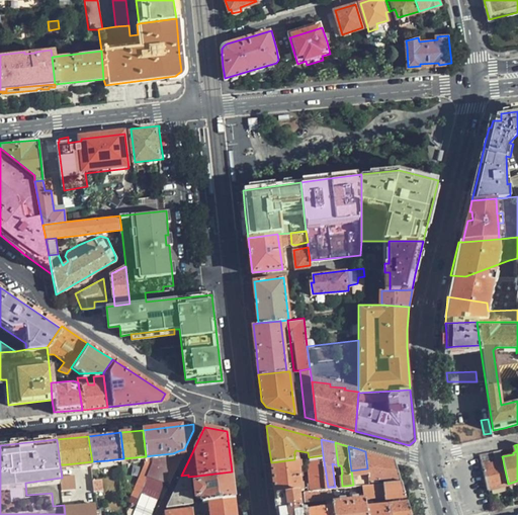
[(171,480),(184,449),(180,450),(177,457),(175,456),(165,477),(171,480)]
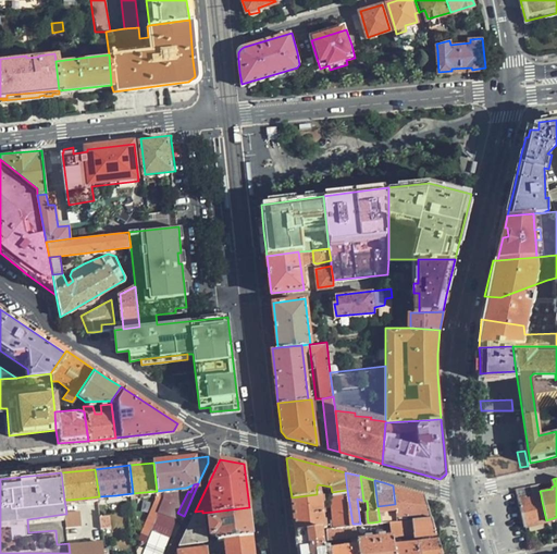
[(190,492),(194,484),(186,488),(164,490),(165,497),(160,509),(176,517),(177,513),(188,491),(190,492)]
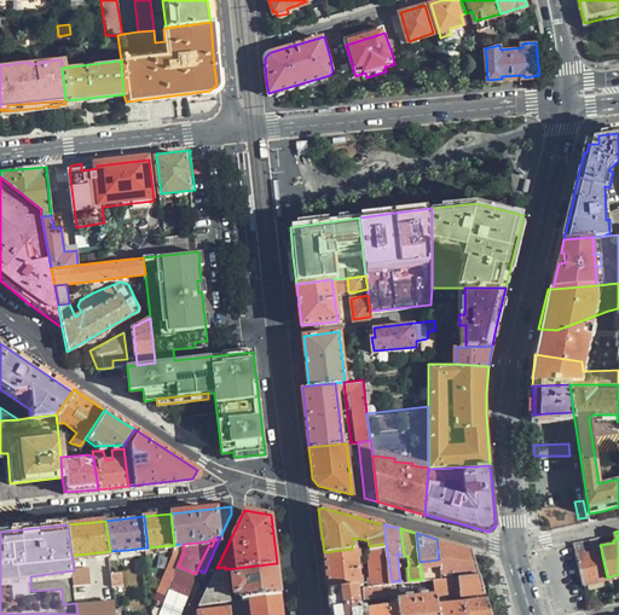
[(441,572),(479,570),(473,547),(455,543),(437,539),(439,560),(440,568),(441,572)]
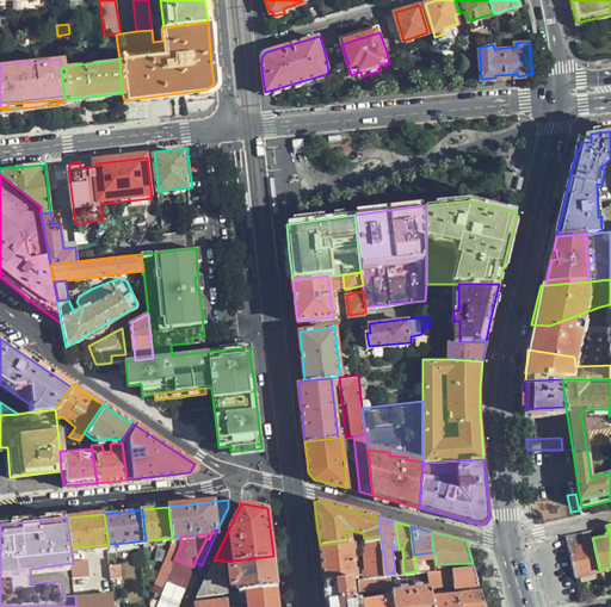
[(180,537),(172,538),(154,581),(162,586),(176,558),(181,545),(180,537)]
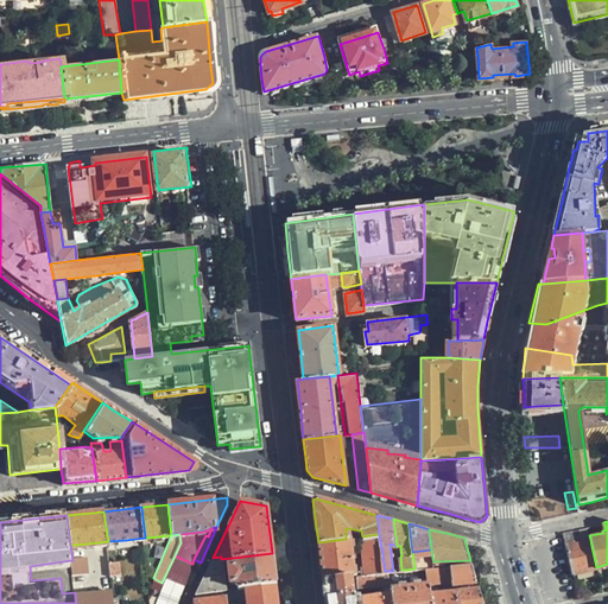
[(385,571),(379,534),(362,536),(360,538),(365,573),(385,571)]
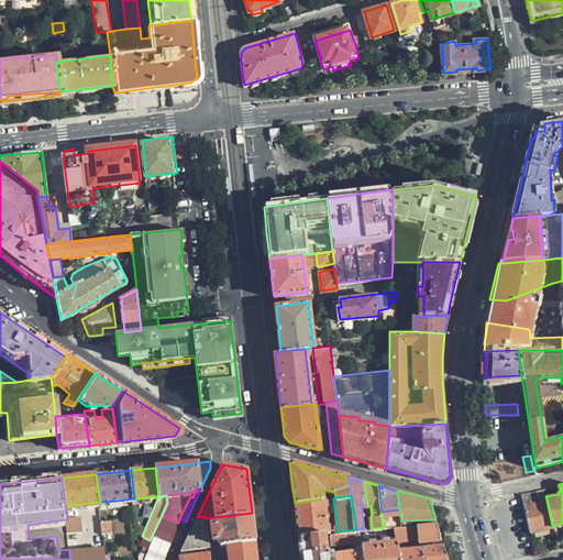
[(320,500),(295,503),(298,529),(299,536),(324,534),(328,533),(324,500),(320,500)]
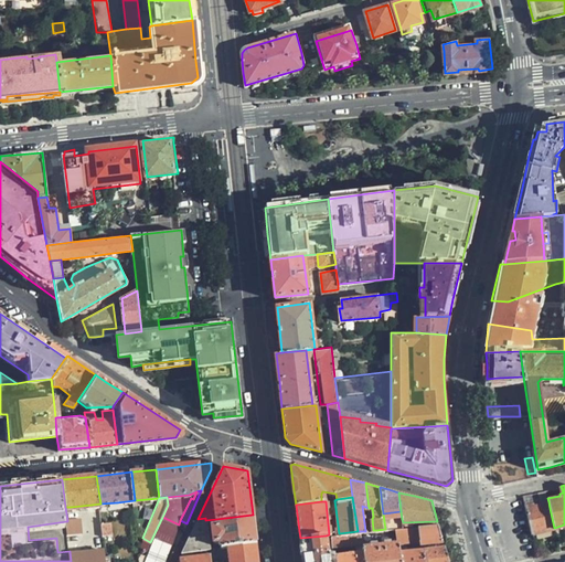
[(548,501),(528,506),(530,516),(533,533),(554,528),(550,508),(548,501)]
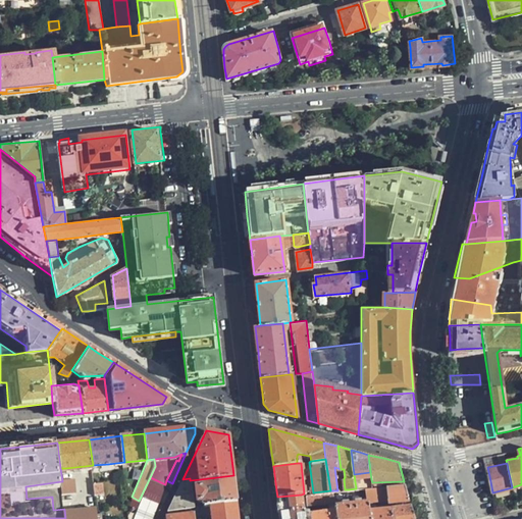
[(94,476),(93,465),(85,466),(86,474),(88,474),(88,477),(94,476)]
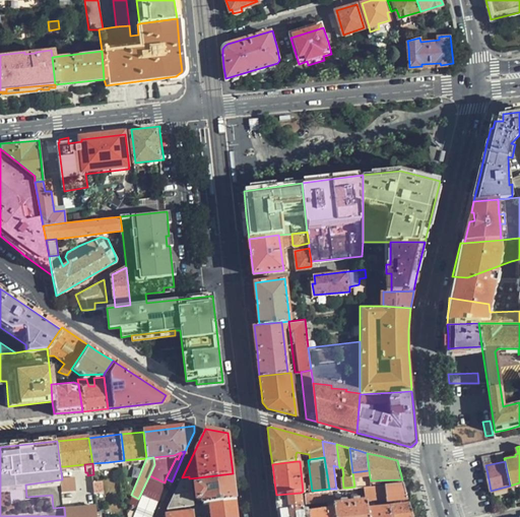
[(94,480),(93,474),(87,475),(87,472),(85,472),(83,472),(86,492),(95,491),(94,480)]
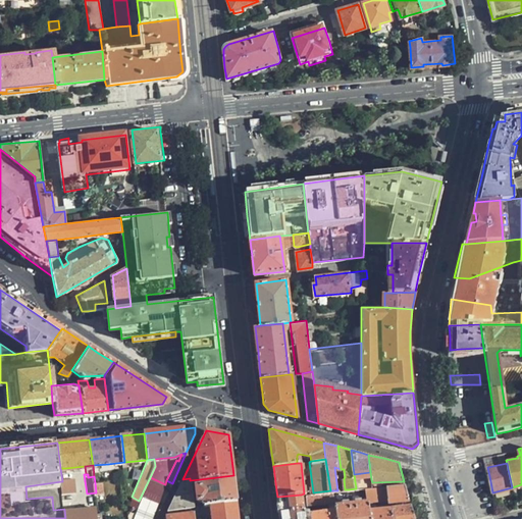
[(237,502),(233,475),(200,479),(200,484),(198,484),(200,501),(202,501),(202,506),(210,506),(237,502)]
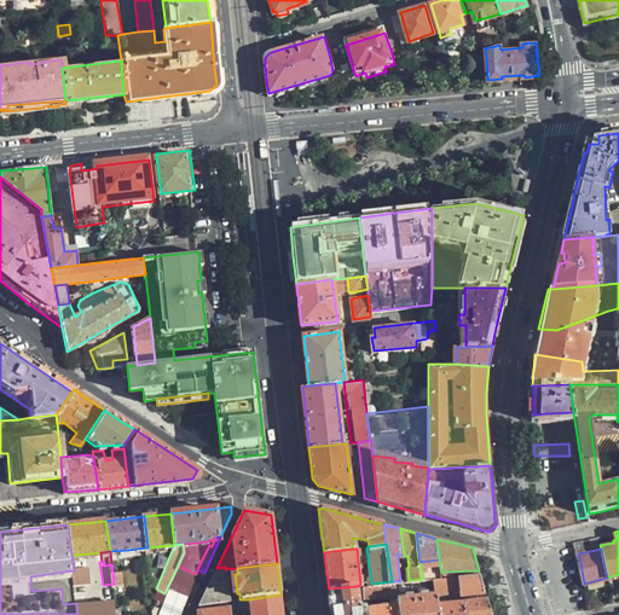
[(80,568),(74,569),(74,570),(73,570),(76,592),(91,591),(87,567),(80,568)]
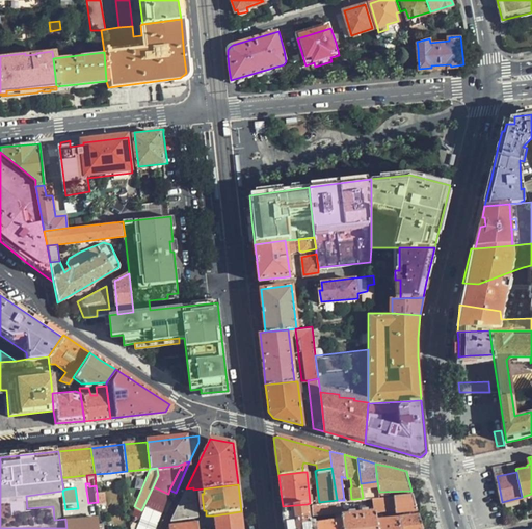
[(193,487),(186,488),(170,520),(196,518),(193,490),(193,487)]
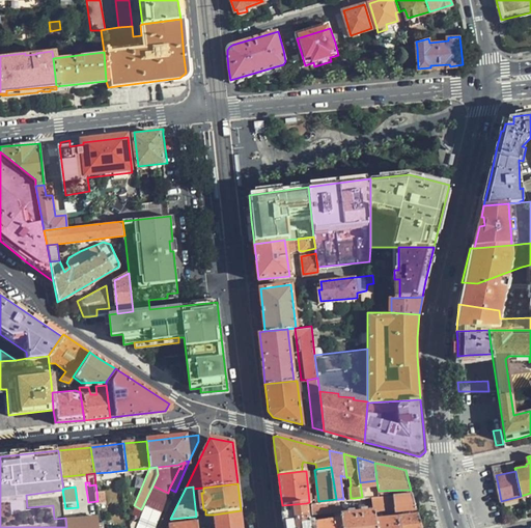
[(379,495),(379,491),(378,488),(367,489),(367,496),(373,496),(379,495)]
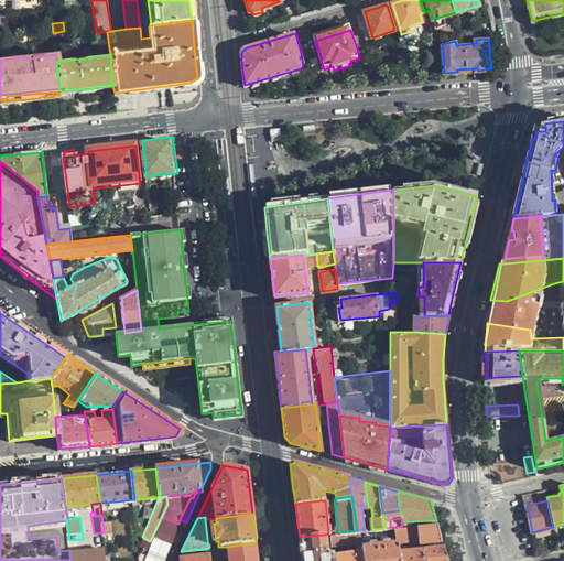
[(114,520),(102,521),(104,532),(115,531),(114,520)]
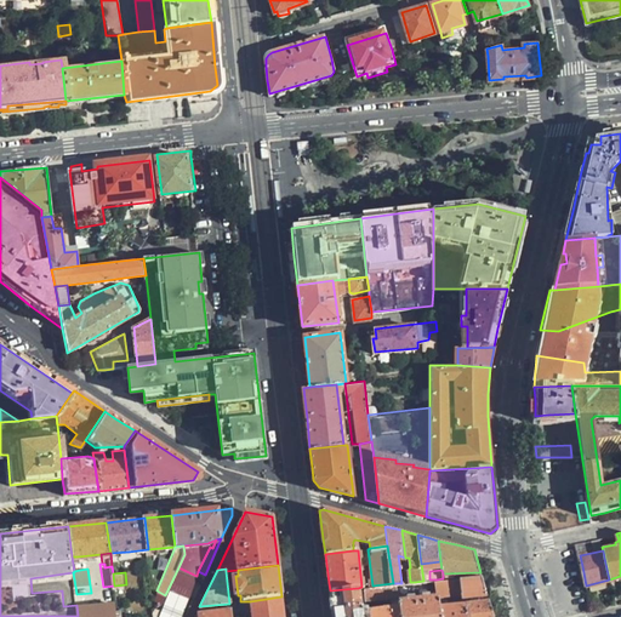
[(484,588),(480,576),(459,577),(461,593),(462,596),(488,594),(485,588),(484,588)]
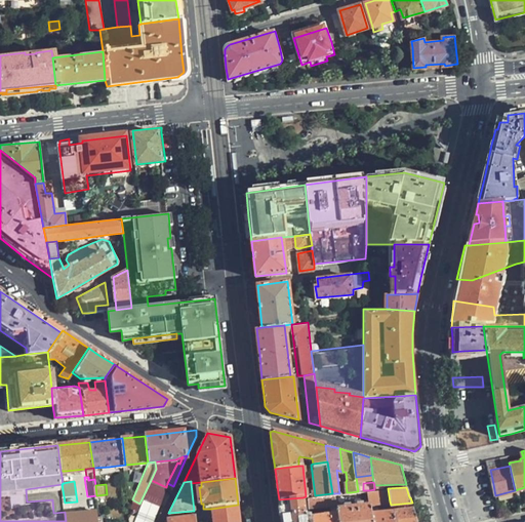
[(390,502),(388,488),(374,489),(369,490),(371,504),(373,521),(394,521),(392,511),(378,513),(377,504),(390,502)]
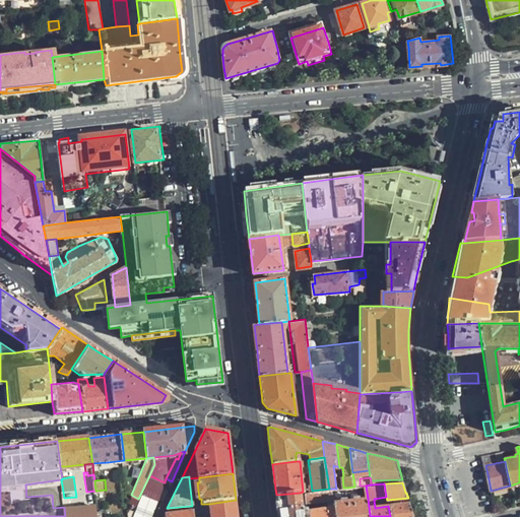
[(334,508),(335,516),(370,516),(368,499),(348,501),(347,488),(343,488),(336,489),(333,489),(334,498),(333,499),(334,508)]
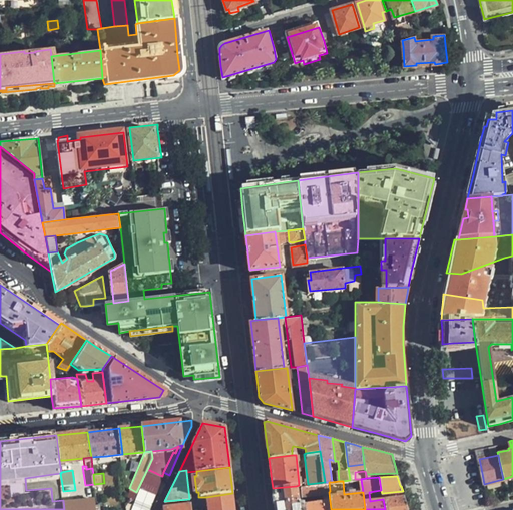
[(330,491),(329,482),(325,482),(308,484),(302,485),(303,495),(329,492),(330,491)]
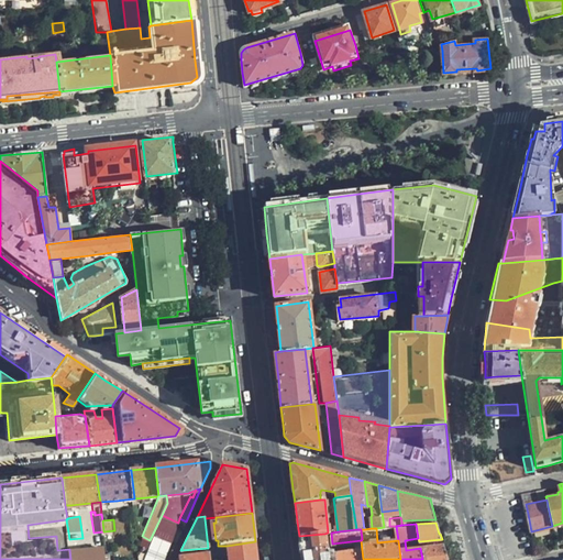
[(324,534),(299,536),(301,559),(334,559),(333,555),(333,551),(328,552),(324,534)]
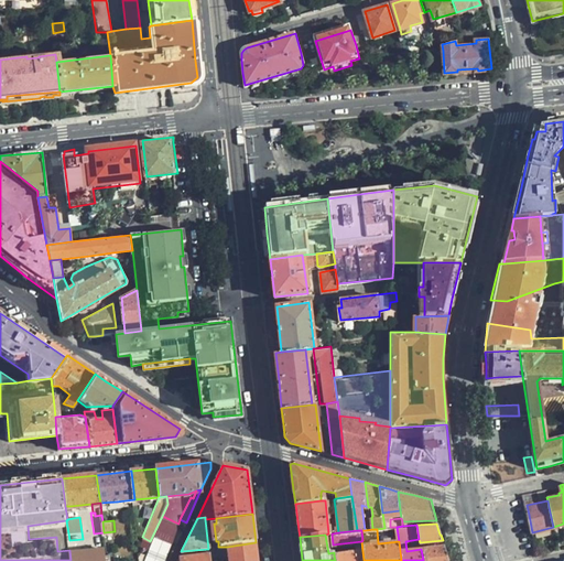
[(258,560),(256,542),(227,547),(228,560),(258,560)]
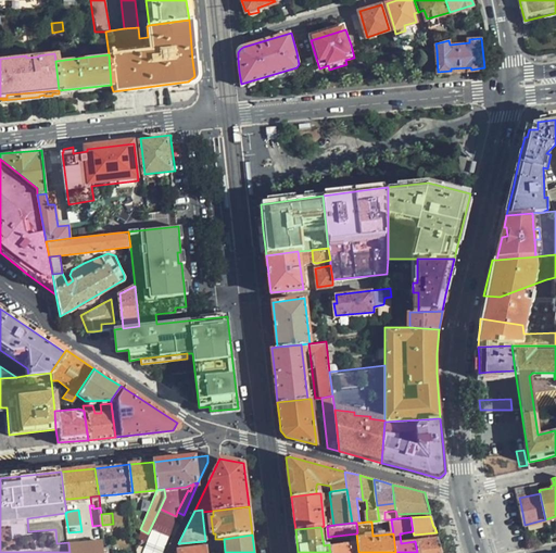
[(70,552),(104,552),(103,538),(68,542),(70,552)]
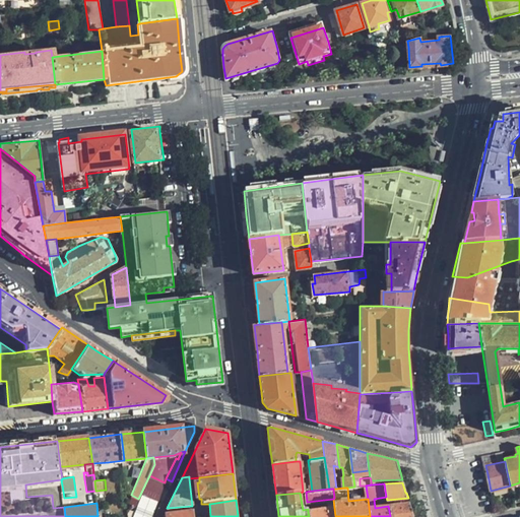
[(202,516),(201,504),(192,506),(193,516),(202,516)]
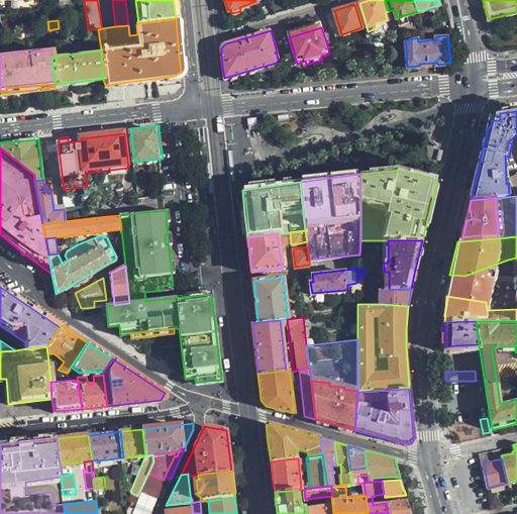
[(386,503),(388,513),(411,513),(408,501),(386,503)]
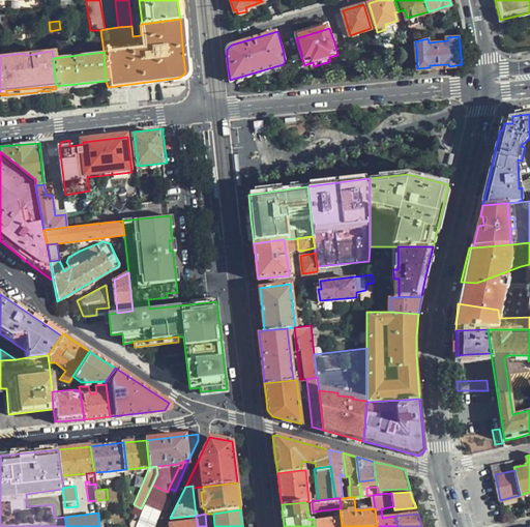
[(170,518),(166,526),(197,526),(196,516),(170,518)]
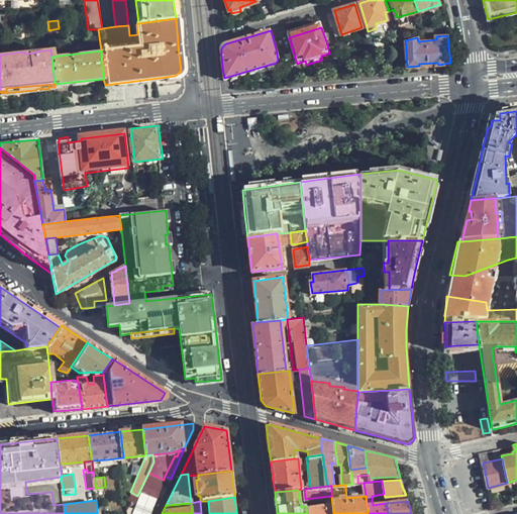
[(306,509),(307,513),(333,513),(332,505),(306,509)]
